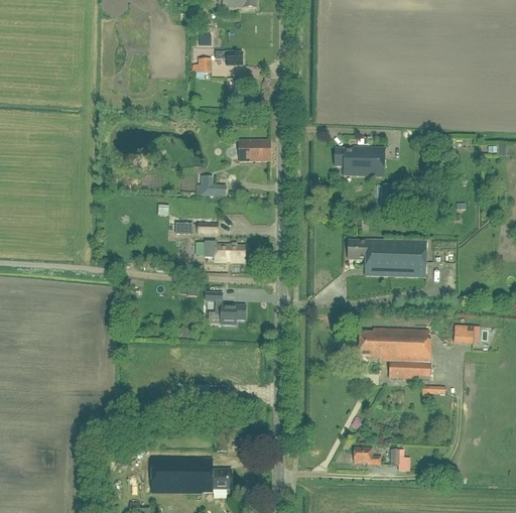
[(227,58),(227,65),(243,65),(243,49),(234,49),(233,48),(215,48),(216,58),(227,58)]
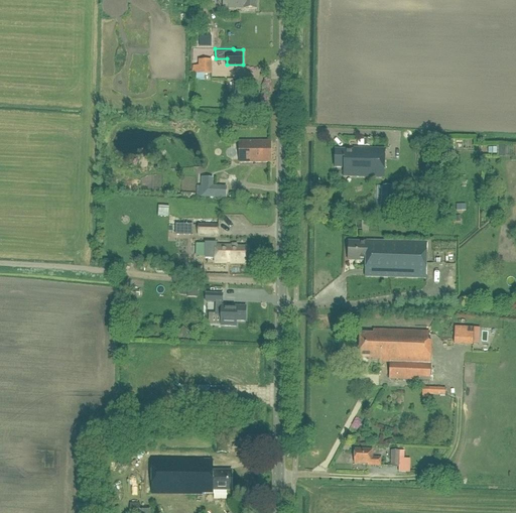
[(212,58),(192,58),(192,73),(197,73),(197,77),(204,77),(204,72),(212,72),(212,58)]
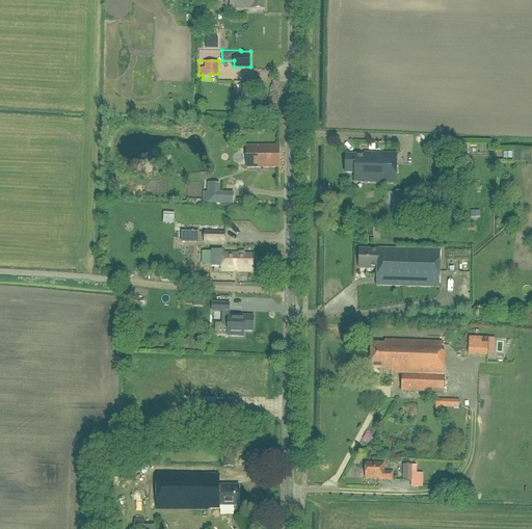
[(248,79),(242,79),(242,95),(250,95),(251,90),(248,90),(248,79)]
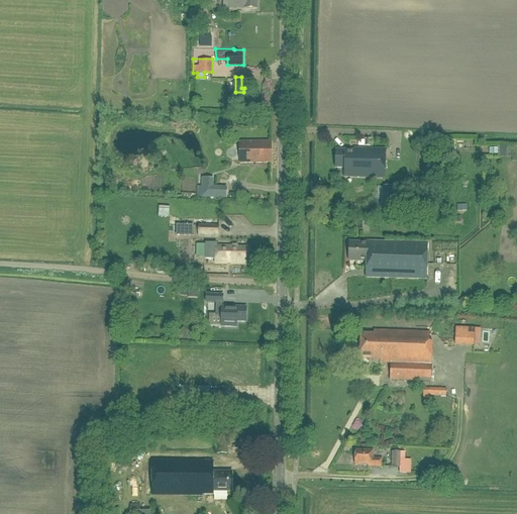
[(272,161),(272,139),(270,139),(239,139),(239,161),(269,161),(272,161)]
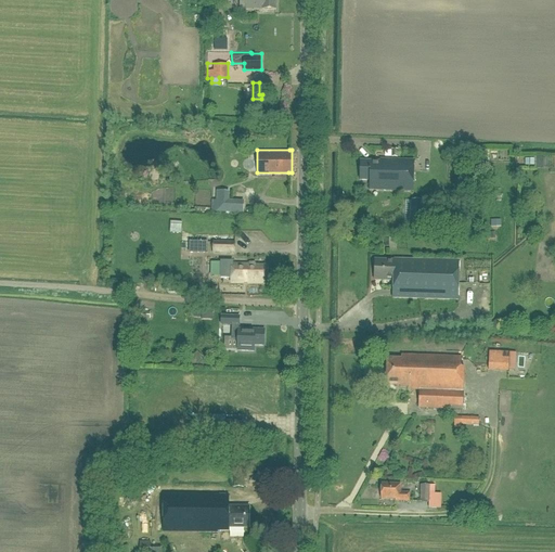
[(413,189),(414,158),(379,157),(379,159),(360,158),(360,178),(370,178),(369,188),(413,189)]
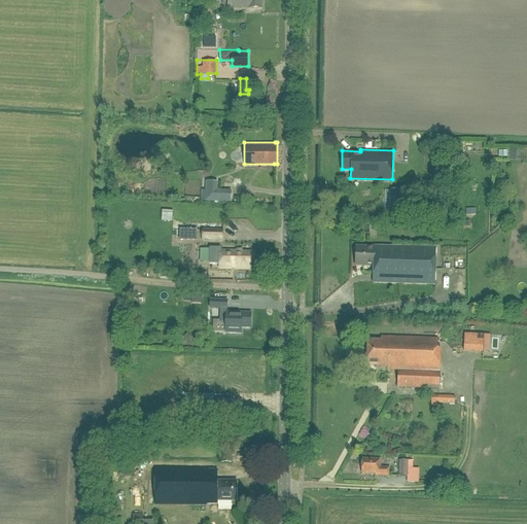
[(220,179),(220,197),(233,198),(233,180),(220,179)]
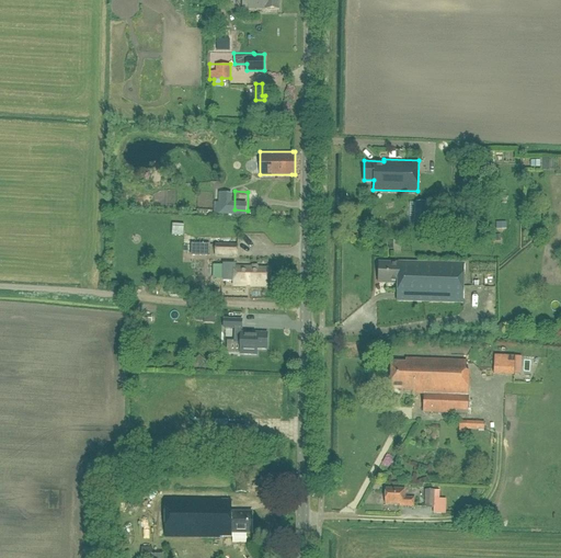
[(213,207),(213,198),(201,197),(201,195),(197,195),(195,197),(201,208),(205,209),(205,206),(213,207)]
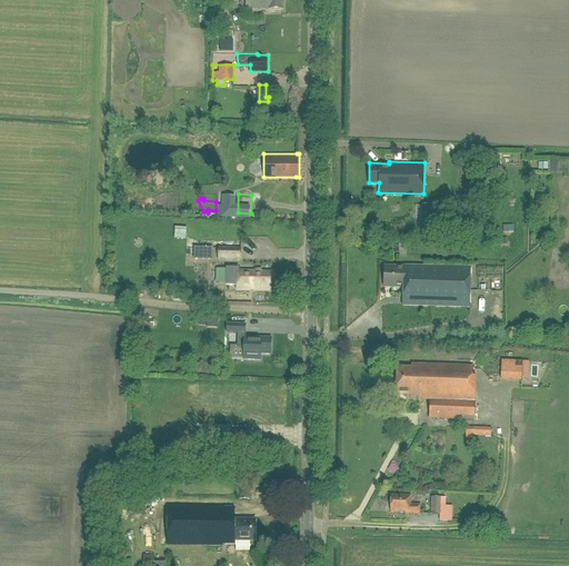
[(432,235),(433,204),(422,204),(420,235),(432,235)]
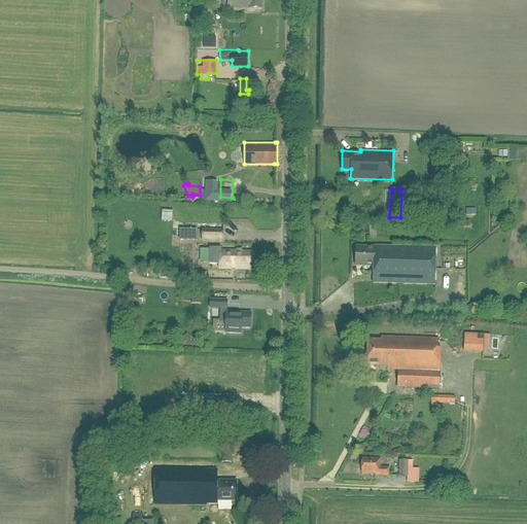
[(162,208),(161,218),(172,219),(173,209),(162,208)]
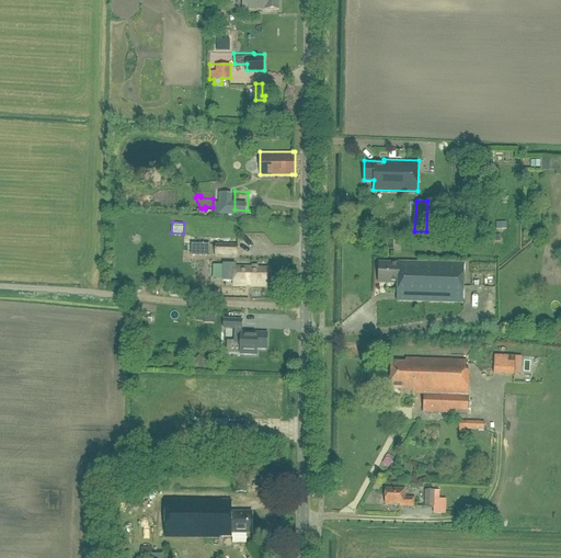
[(237,242),(215,242),(192,242),(192,252),(215,252),(215,253),(237,253),(237,242)]
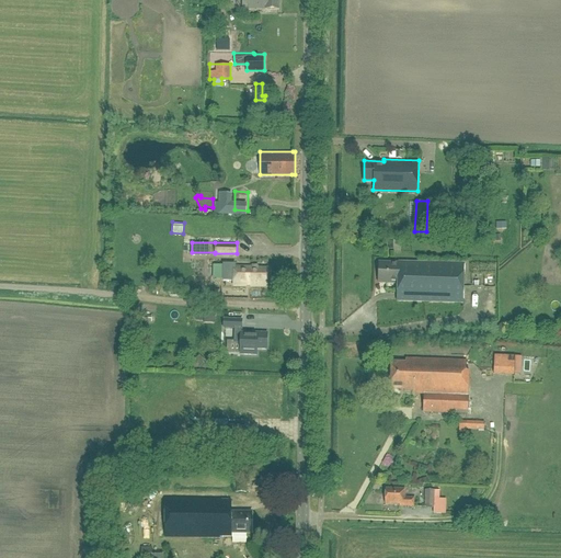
[(462,302),(464,261),(398,260),(398,261),(379,260),(378,281),(397,282),(397,299),(462,302)]
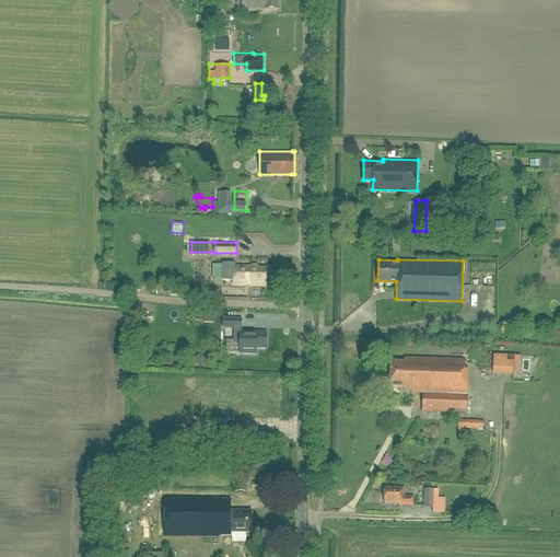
[(267,282),(267,266),(252,265),(233,264),(232,282),(267,282)]
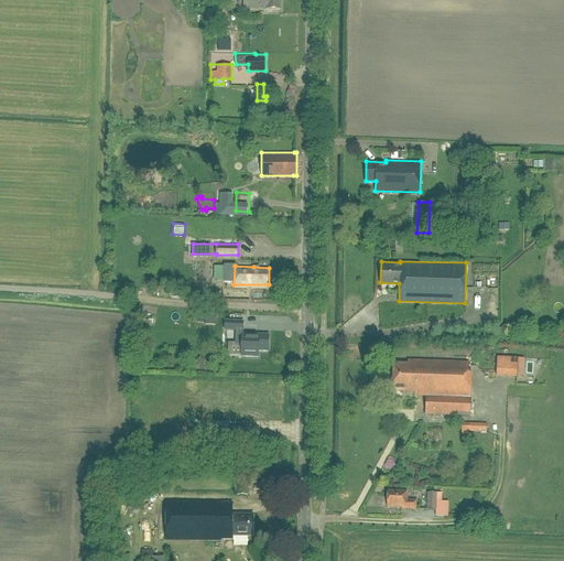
[(216,311),(204,311),(204,321),(215,322),(216,311)]
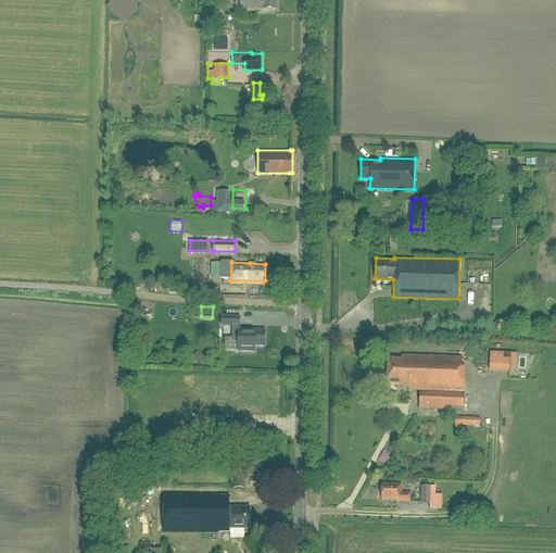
[(264,343),(264,330),(260,330),(260,327),(238,327),(238,342),(264,343)]
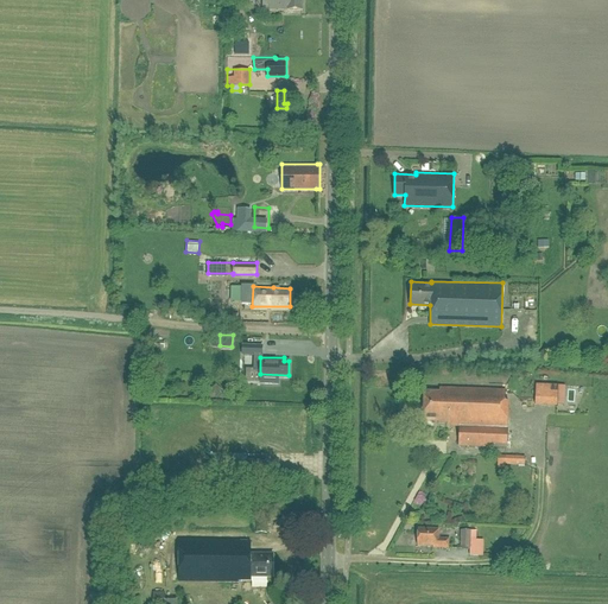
[(536,382),(534,402),(556,404),(556,402),(564,402),(564,383),(536,382)]
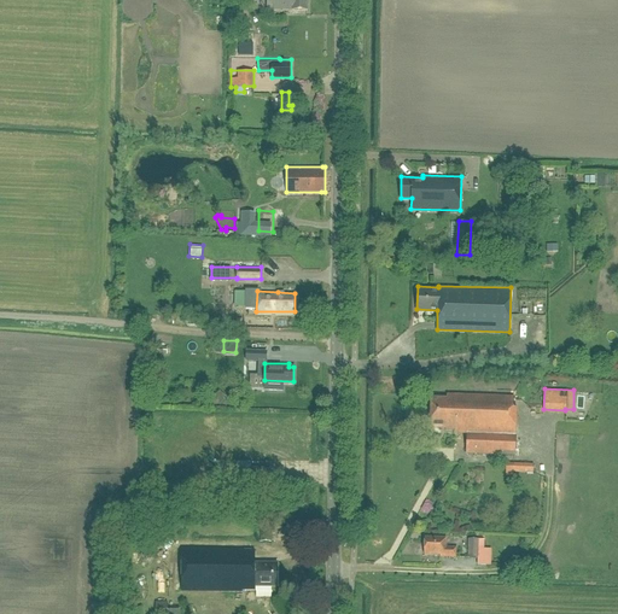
[(514,452),(517,407),(513,407),(513,395),(447,392),(447,397),(432,396),(431,425),(445,426),(444,428),(454,428),(454,431),(466,431),(466,450),(514,452)]
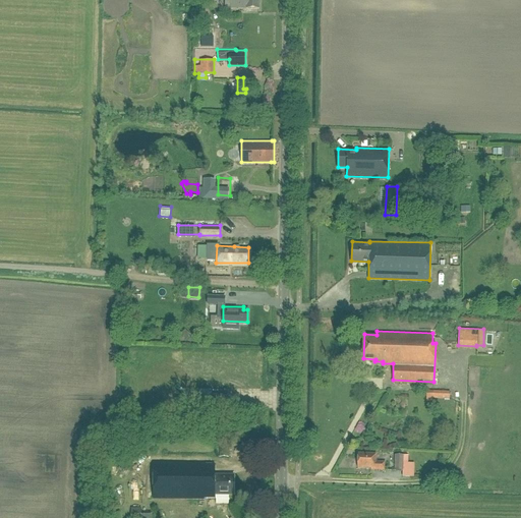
[(450,390),(432,389),(426,389),(426,400),(431,400),(432,396),(450,396),(450,390)]
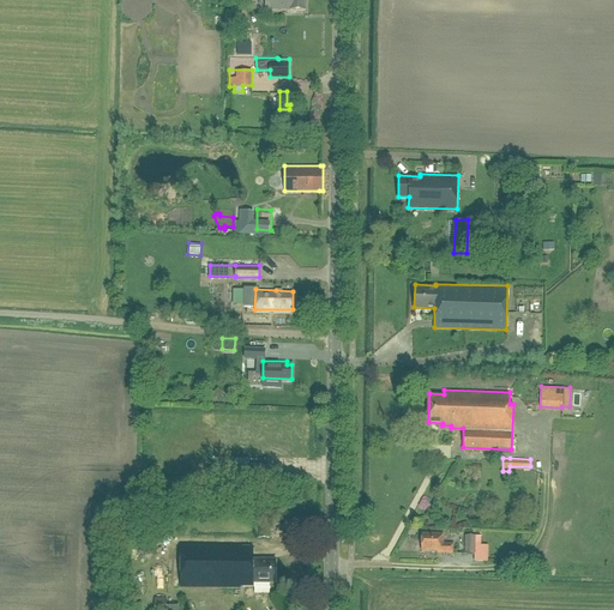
[(410,526),(411,509),(401,509),(399,526),(410,526)]
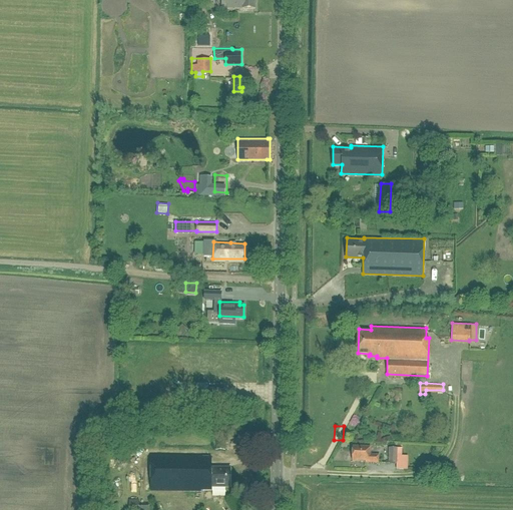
[(224,448),(224,432),(216,432),(216,448),(224,448)]
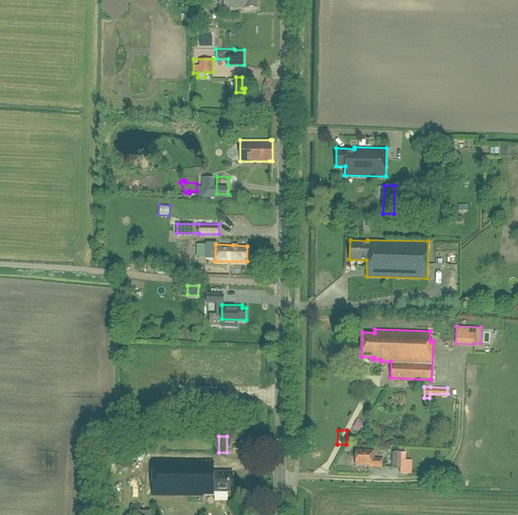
[(356,448),(355,463),(368,463),(368,464),(381,465),(382,457),(373,456),(374,449),(356,448)]
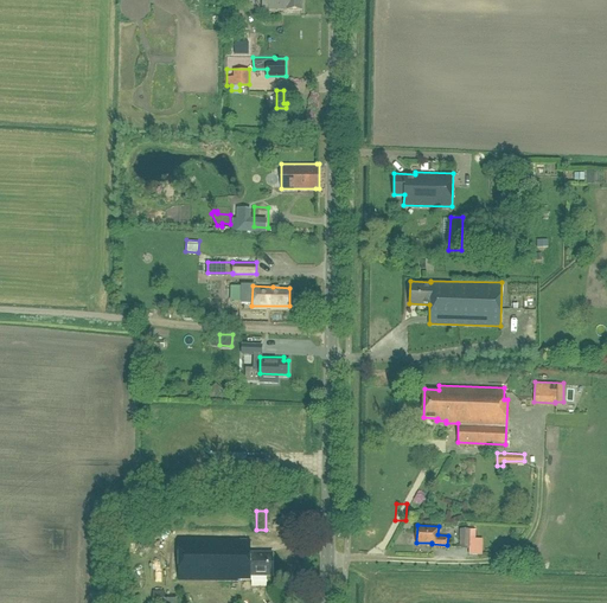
[(459,545),(468,545),(474,546),(474,552),(483,552),(484,537),(475,537),(475,527),(470,527),(460,527),(459,545)]
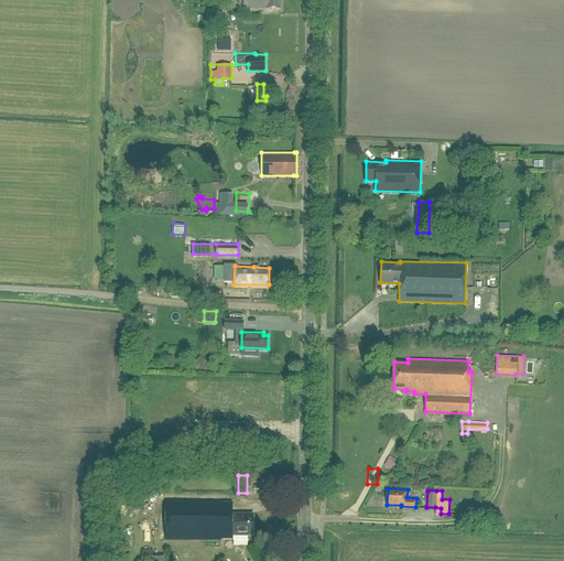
[(232,533),(253,533),(253,513),(232,513),(232,500),(166,500),(165,538),(225,539),(225,538),(232,538),(232,533)]
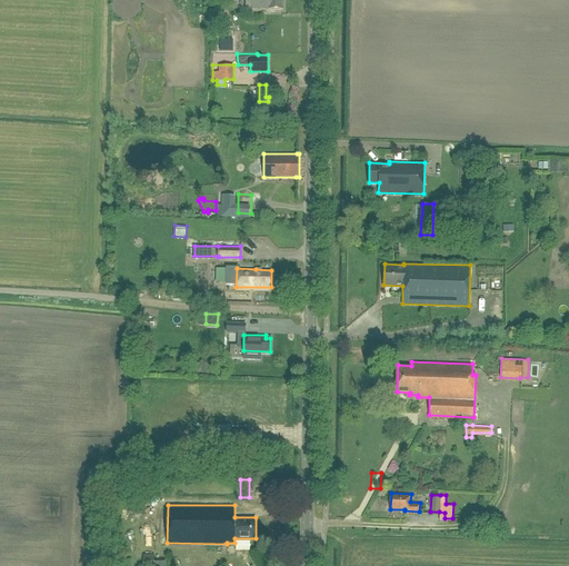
[(142,565),(165,565),(165,558),(153,559),(153,552),(142,553),(142,565)]
